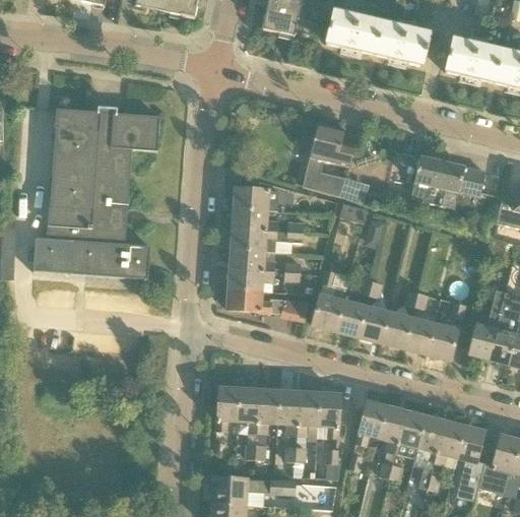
[(165,12),(167,0),(131,0),(135,1),(135,5),(165,12)]
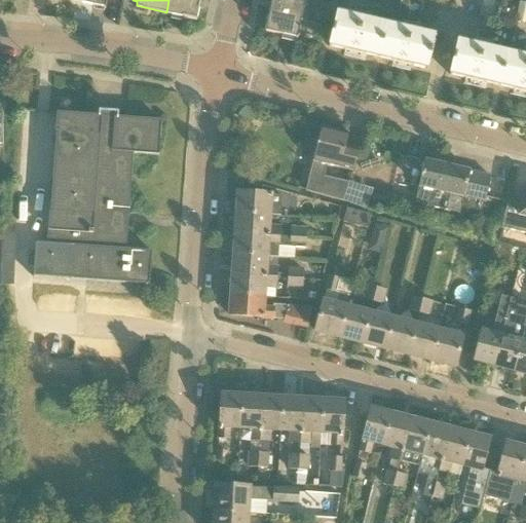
[(168,0),(166,12),(196,19),(199,0),(168,0)]
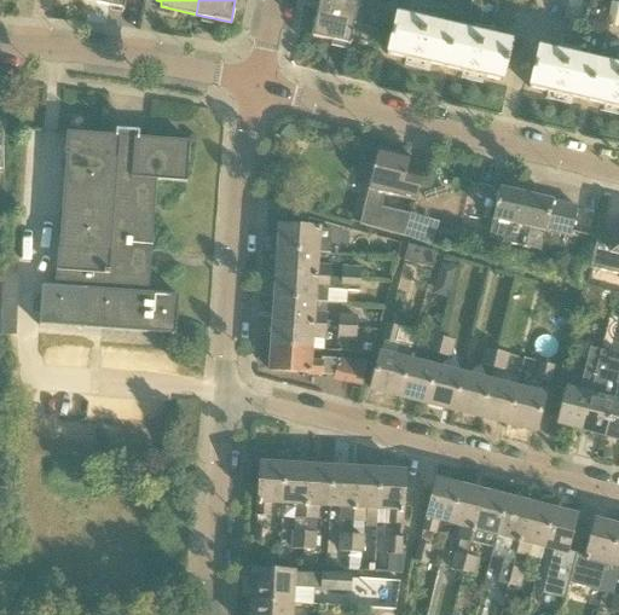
[(374,5),(358,1),(352,0),(318,0),(312,34),(333,39),(331,44),(347,47),(353,22),(370,25),(374,5)]
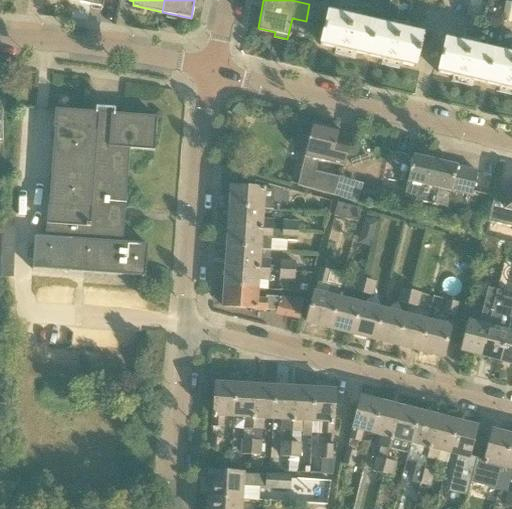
[(470,0),(467,13),(479,16),(482,0),(470,0)]
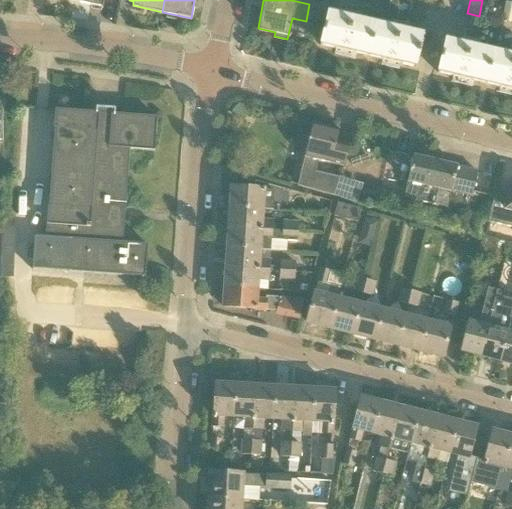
[(511,1),(505,0),(501,19),(511,21),(511,1)]
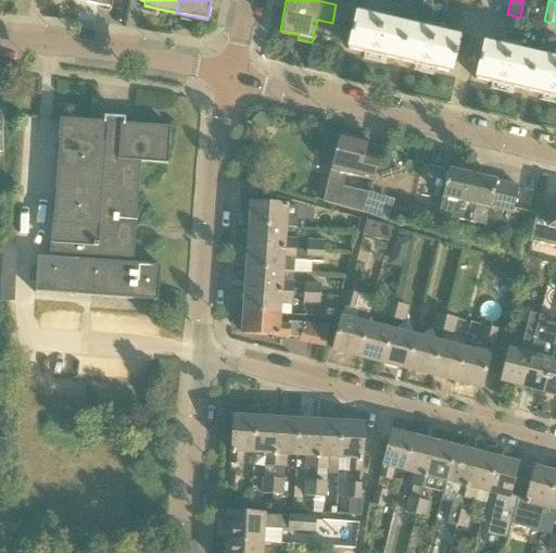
[(382,54),(390,19),(355,11),(348,47),(382,54)]
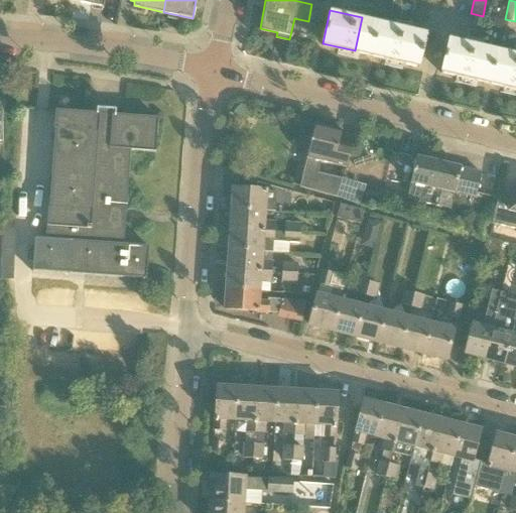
[(387,58),(395,25),(362,17),(355,50),(387,58)]
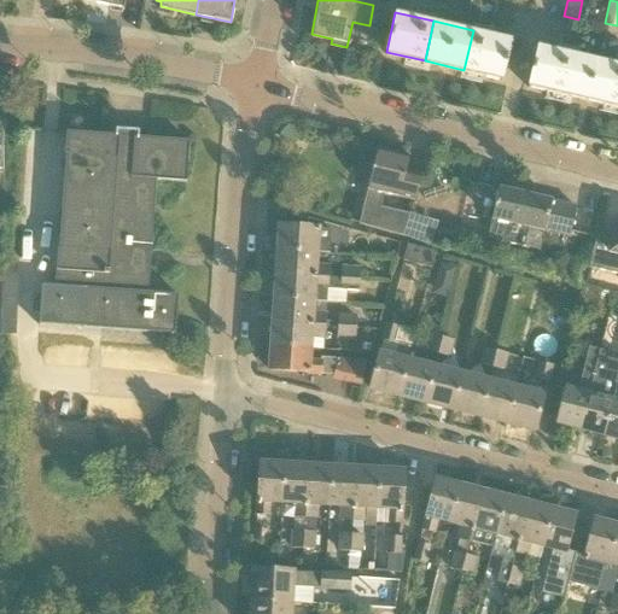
[(502,79),(512,39),(473,30),(464,70),(502,79)]
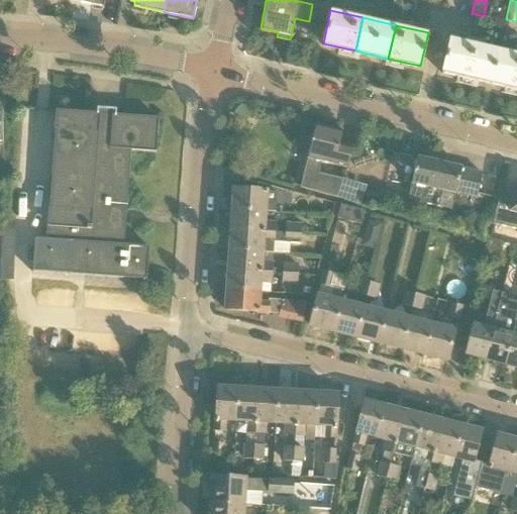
[(474,79),(482,45),(449,37),(441,71),(474,79)]
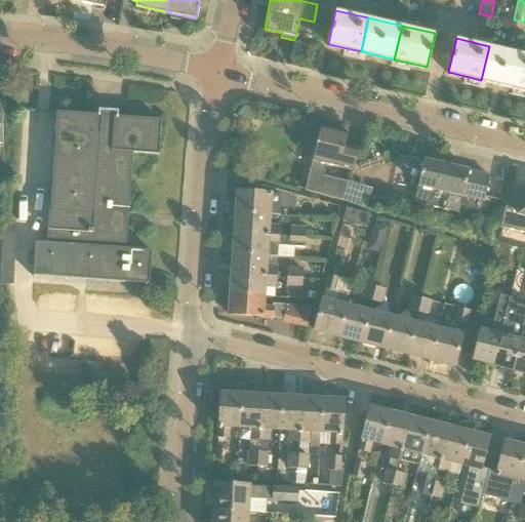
[(514,87),(522,53),(489,46),(481,80),(514,87)]
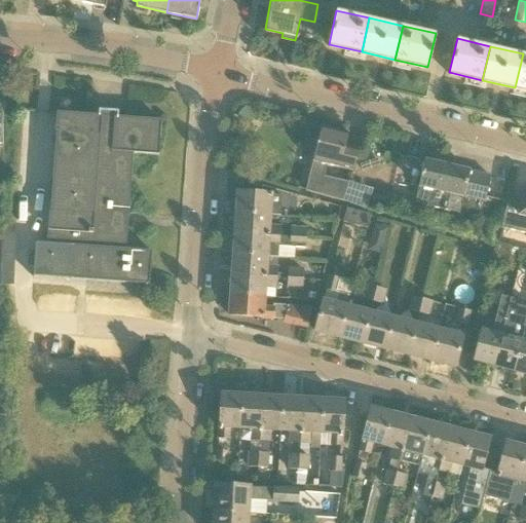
[(525,53),(523,53),(515,87),(525,89),(525,53)]
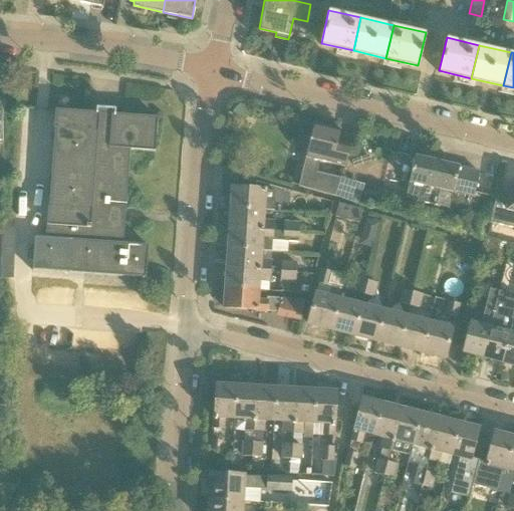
[(146,277),(146,275),(149,243),(123,241),(131,148),(156,150),(158,115),(55,107),(46,236),(35,235),(32,268),(146,277)]
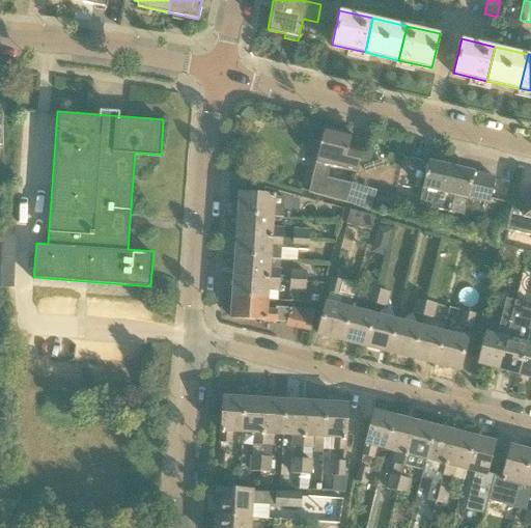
[(308,191),(346,201),(352,184),(328,176),(331,165),(343,168),(356,171),(363,149),(348,146),(352,133),(325,126),(308,191)]
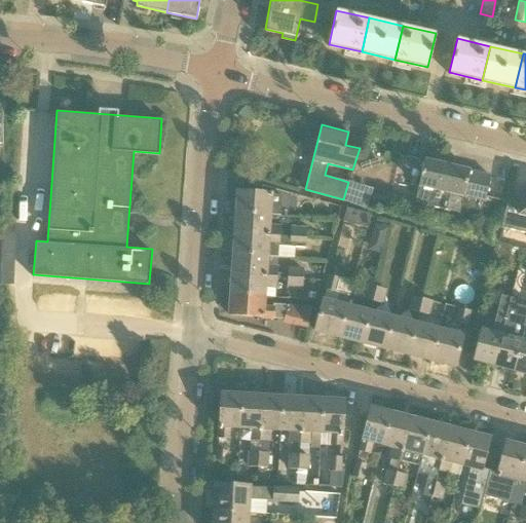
[(470,170),(443,162),(424,158),(418,185),(415,201),(426,203),(476,215),(479,198),(485,199),(491,175),(470,170)]
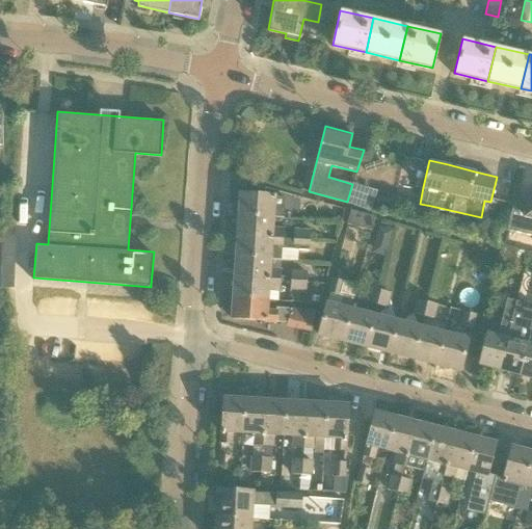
[(531,234),(531,184),(531,185),(527,205),(513,202),(507,229),(531,234)]
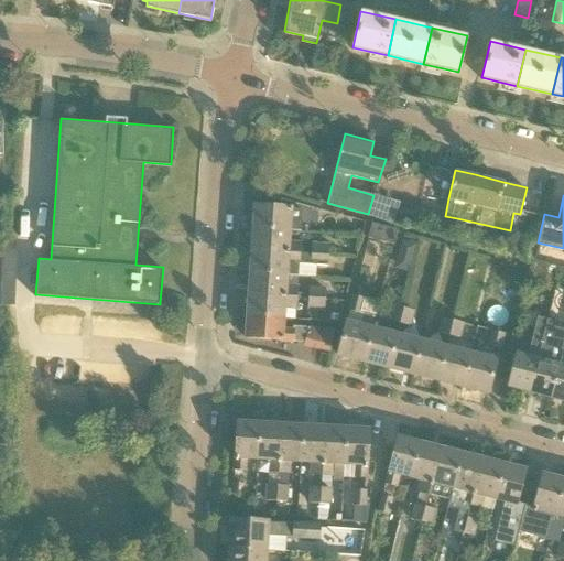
[(301,228),(302,219),(302,207),(256,205),(253,226),(289,228),(301,228)]
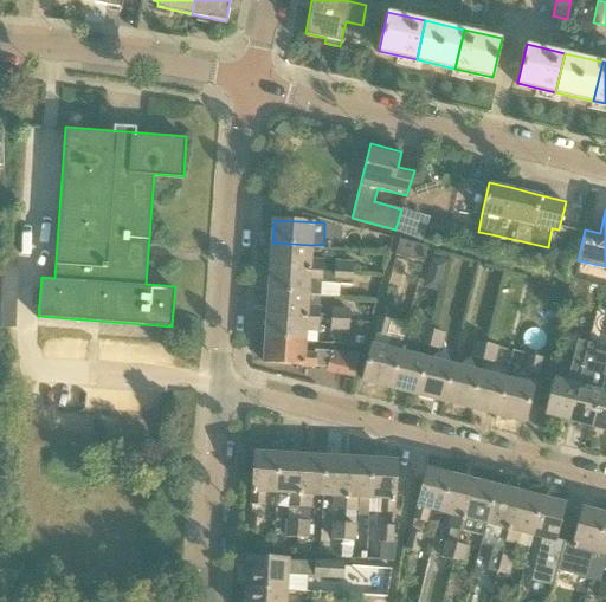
[(427,245),(399,238),(395,253),(423,260),(427,245)]
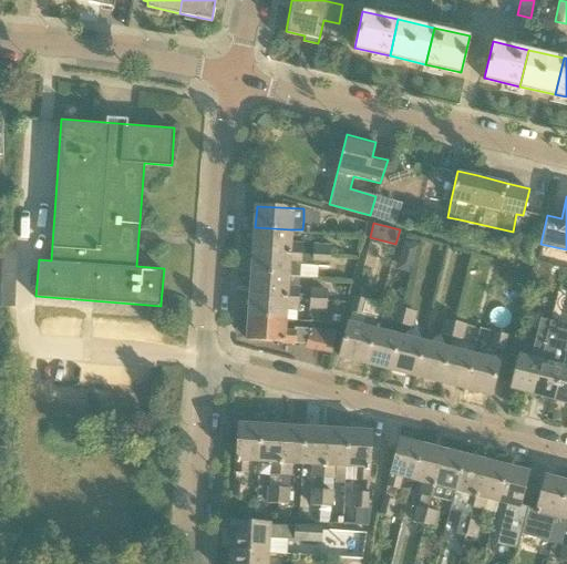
[(289,242),(290,229),(255,227),(254,249),(301,253),(301,243),(289,242)]
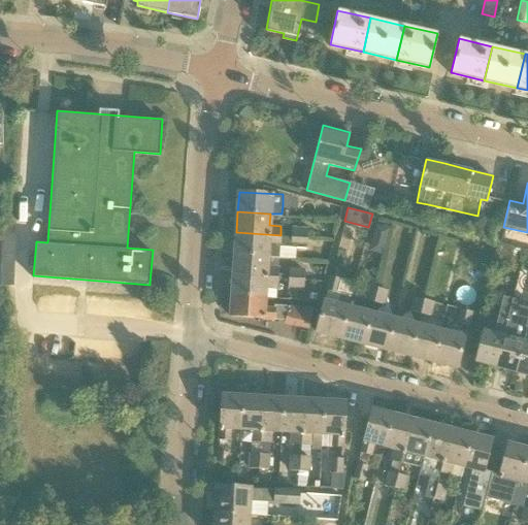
[(13,285),(15,223),(3,223),(1,284),(13,285)]
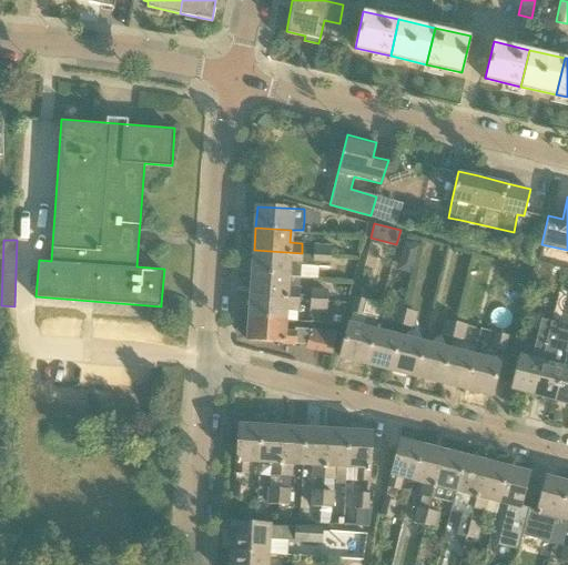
[(415,259),(418,244),(404,241),(399,255),(415,259)]
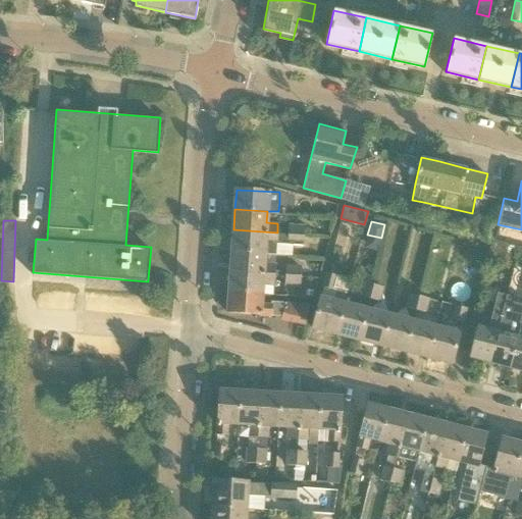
[(290,234),(304,235),(304,225),(290,224),(290,234)]
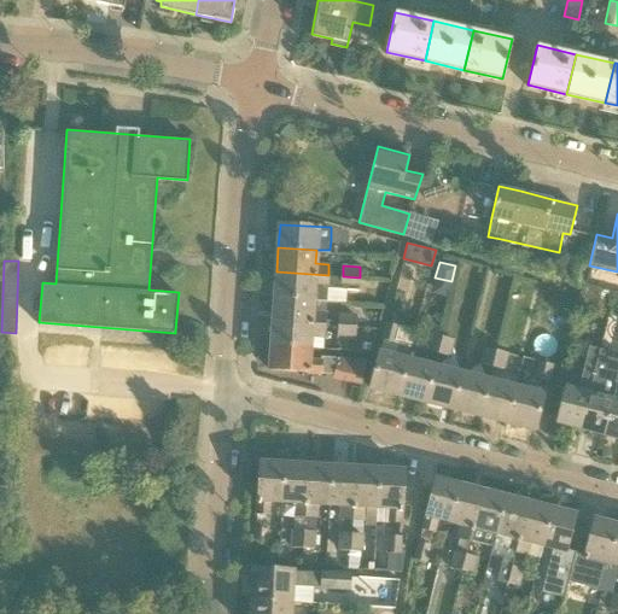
[(343,276),(328,275),(277,272),(275,296),(313,298),(345,300),(347,288),(359,290),(360,278),(343,276)]
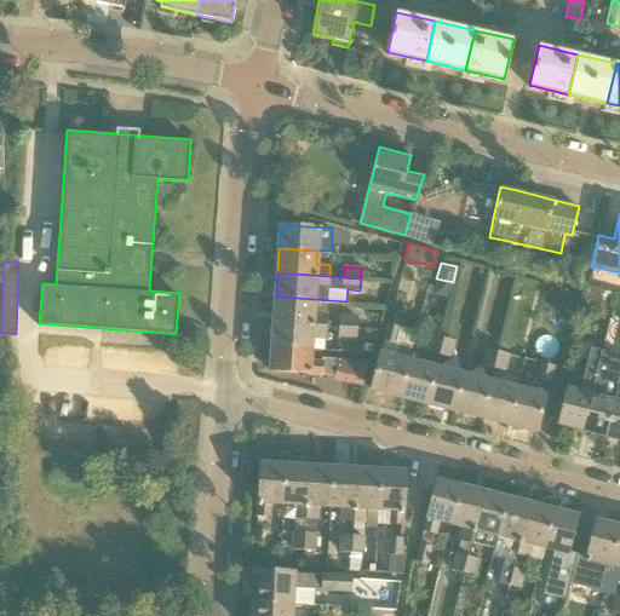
[(585,285),(583,297),(612,304),(615,292),(585,285)]
